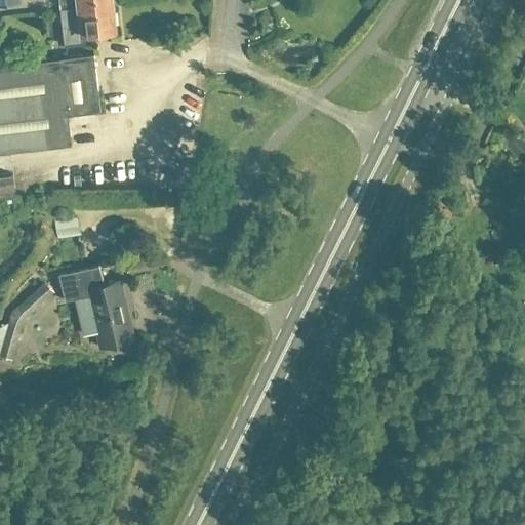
[(59,0),(62,10),(113,4),(112,0),(59,0)]
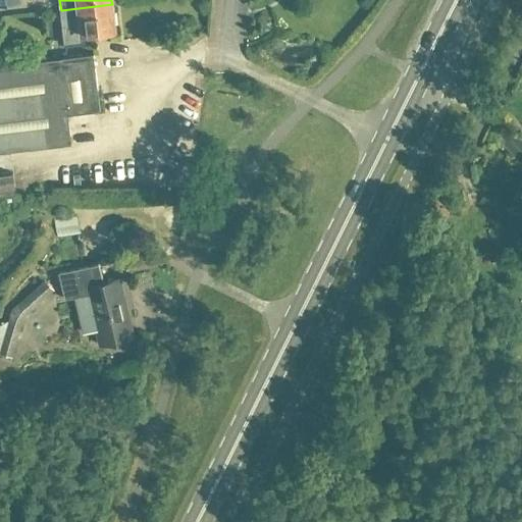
[(112,4),(61,10),(65,45),(84,42),(83,34),(115,30),(112,4)]
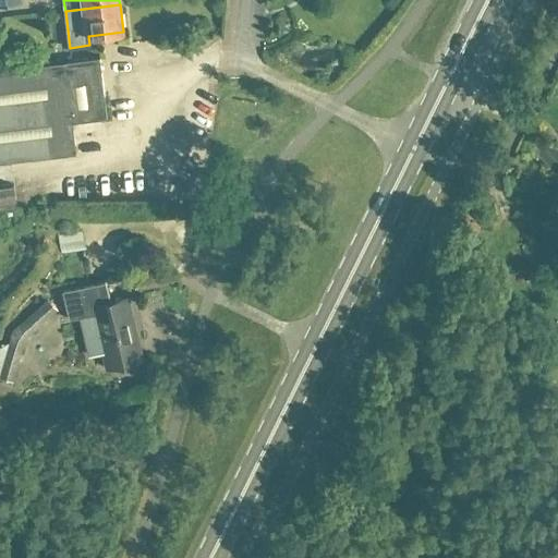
[(73,122),(107,118),(100,57),(0,69),(0,164),(76,154),(73,122)]
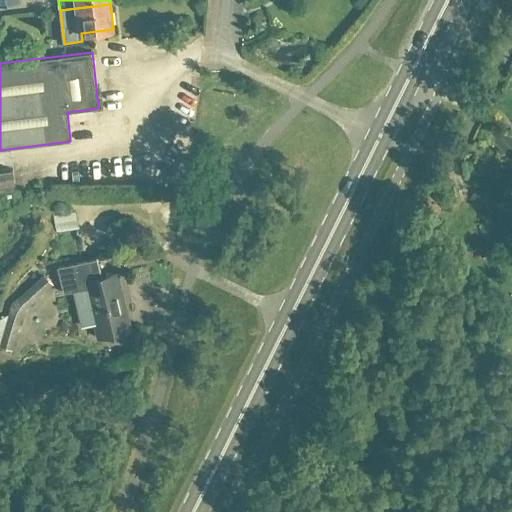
[(12,172),(0,173),(0,193),(15,192),(12,172)]
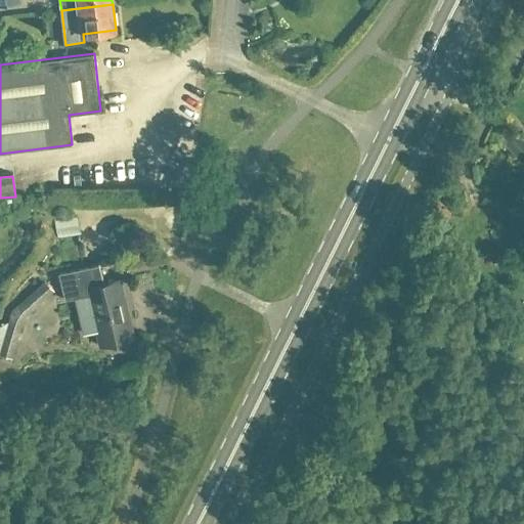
[(133,339),(128,315),(124,316),(122,307),(126,306),(121,280),(104,284),(99,264),(59,273),(66,301),(89,296),(100,346),(133,339)]
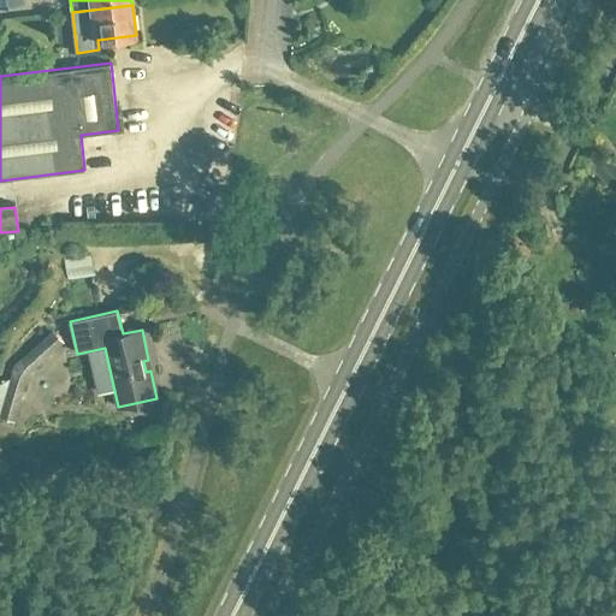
[(0,415),(12,420),(27,373),(63,341),(53,330),(15,366),(10,380),(0,384),(0,415)]
